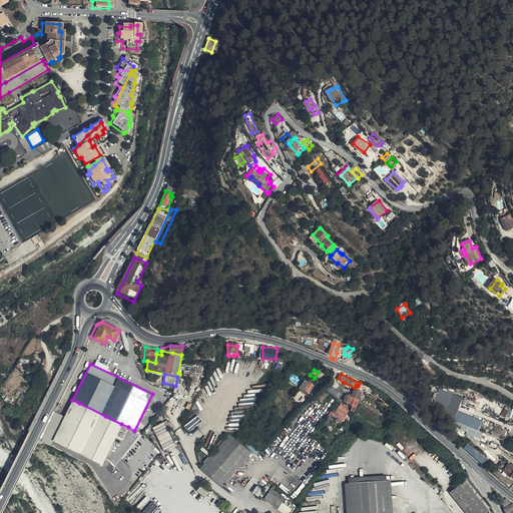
[(306,380),(301,387),(309,393),(314,386),(306,380)]
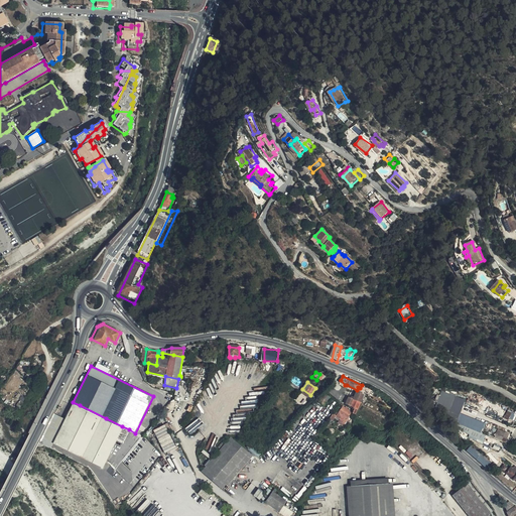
[(441,403),(439,405),(457,410),(457,409),(463,398),(454,393),(454,391),(447,388),(445,388),(437,391),(436,394),(441,403)]
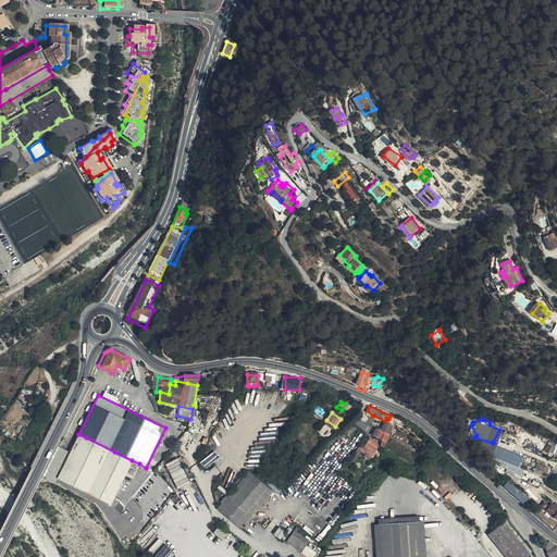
[(390,434),(393,425),(385,423),(384,425),(382,424),(381,426),(381,428),(383,428),(382,430),(390,434)]
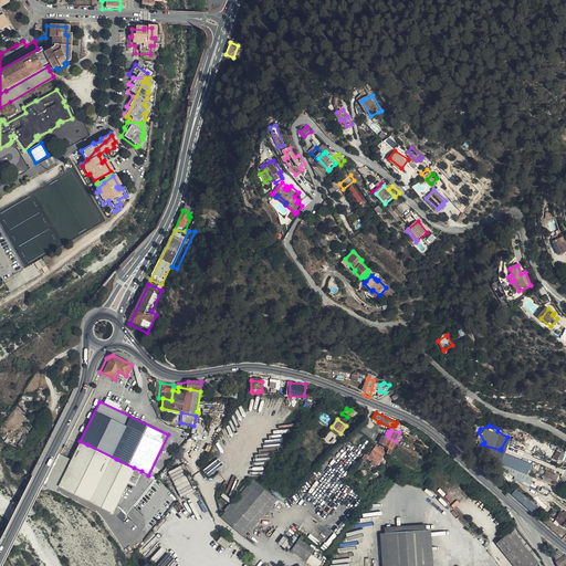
[(385,446),(388,437),(389,435),(387,435),(387,436),(383,435),(380,442),(385,446)]
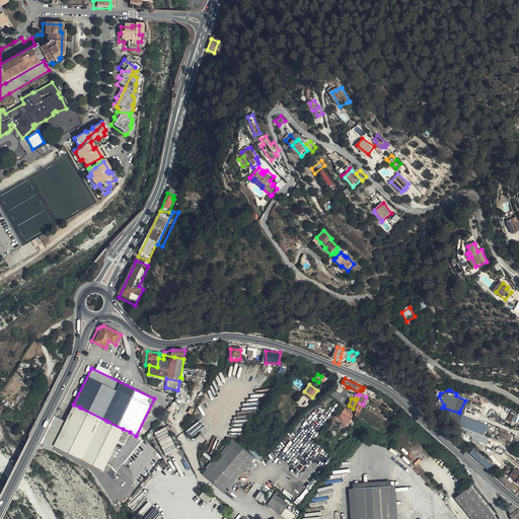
[(358,416),(361,408),(363,404),(356,400),(353,409),(357,410),(355,415),(358,416)]
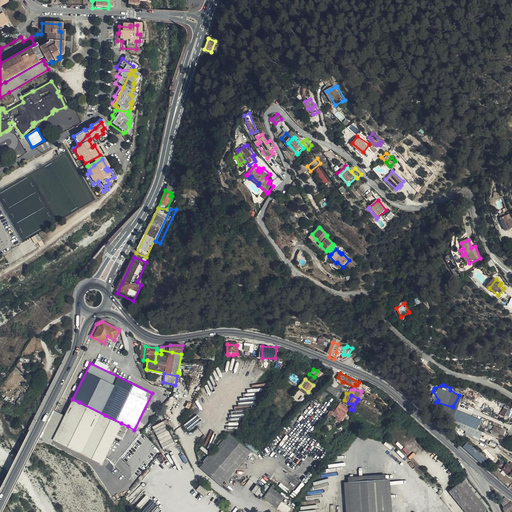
[(79,402),(72,399),(65,414),(57,430),(53,438),(102,462),(121,423),(105,415),(79,402)]
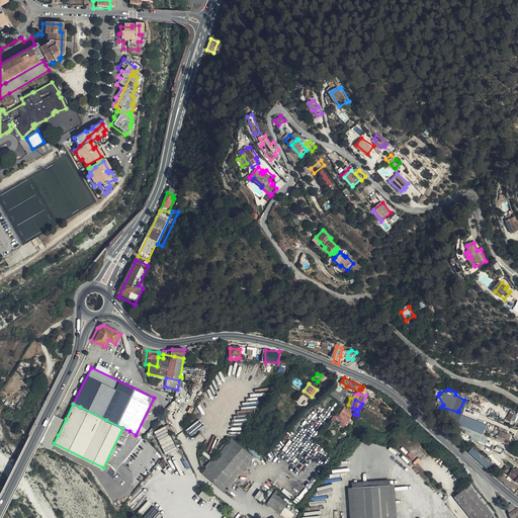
[(441,407),(439,409),(442,413),(455,418),(458,412),(441,407)]
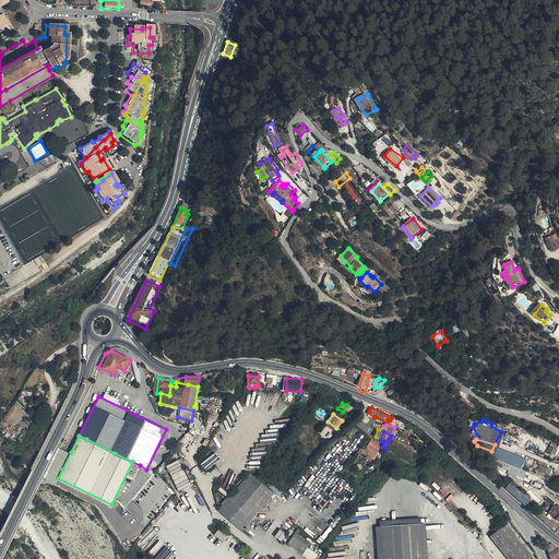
[(369,445),(379,451),(380,449),(378,444),(371,440),(369,445)]
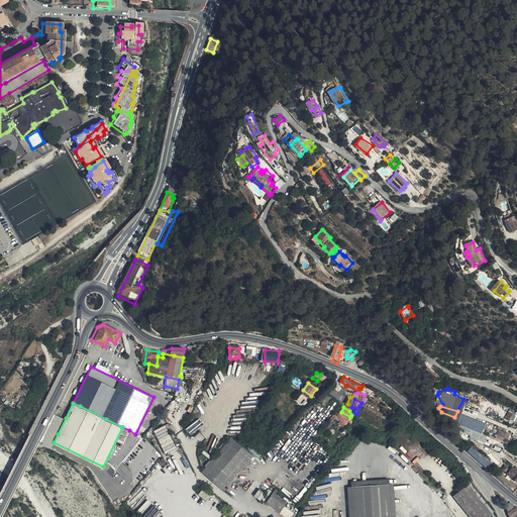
[(457,411),(454,417),(479,428),(482,421),(481,421),(482,417),(457,410),(457,411)]
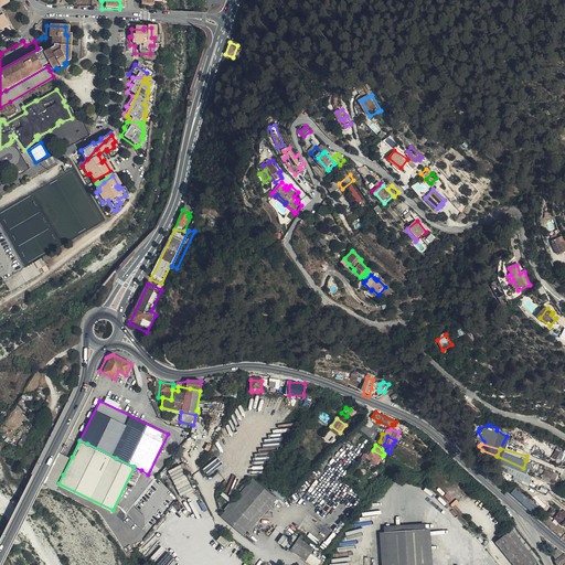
[(379,462),(383,456),(373,450),(372,449),(368,456),(364,460),(366,461),(370,457),(373,459),(379,462)]
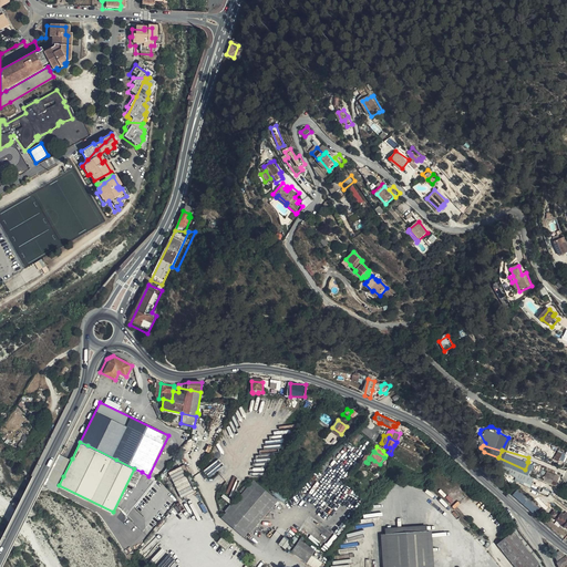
[(63,476),(72,459),(61,453),(52,471),(63,476)]
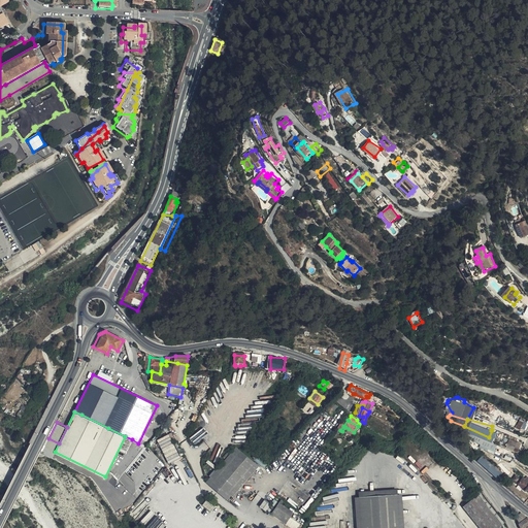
[(479,443),(482,437),(459,427),(457,430),(459,431),(458,432),(462,434),(462,435),(479,443)]
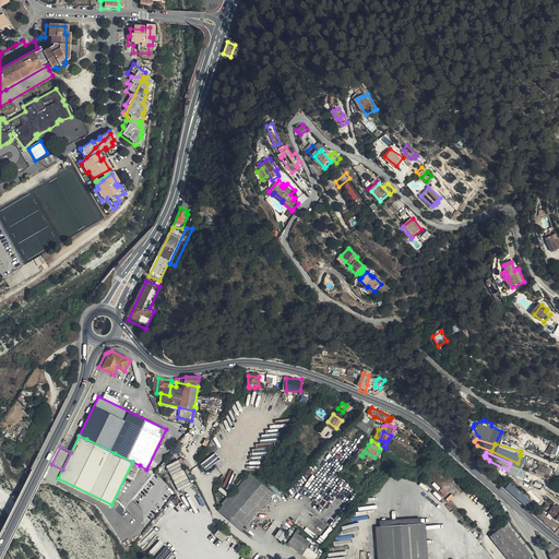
[(190,487),(178,462),(167,467),(178,492),(190,487)]
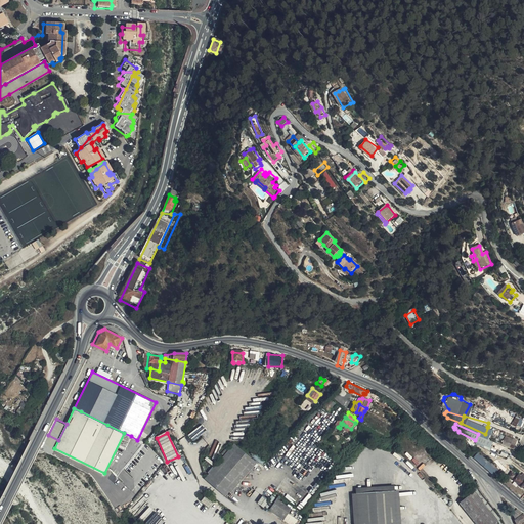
[(474,443),(486,450),(488,446),(488,445),(490,440),(478,434),(475,440),(474,443)]
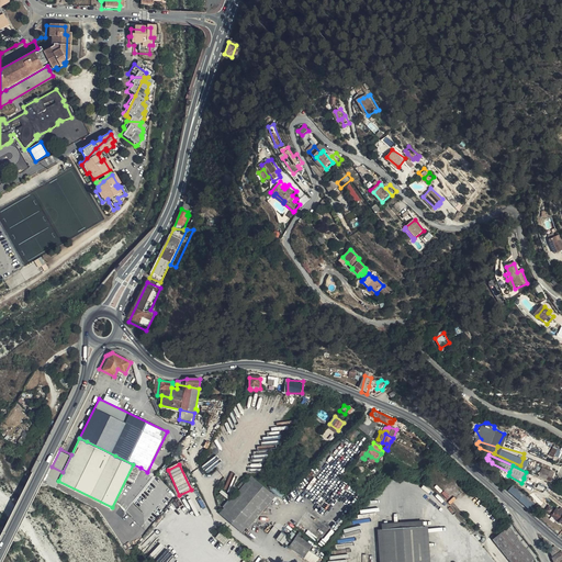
[(543,474),(547,480),(551,471),(539,465),(537,471),(542,472),(543,474)]
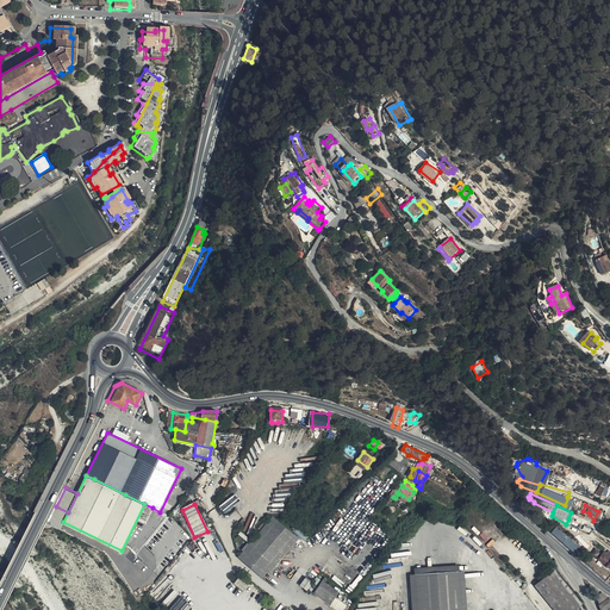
[(589,517),(590,521),(592,522),(593,521),(590,515),(589,512),(583,511),(582,514),(586,516),(589,517)]
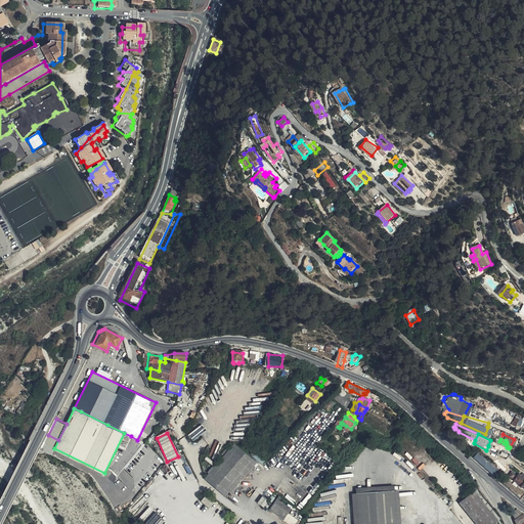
[(205,478),(227,497),(258,463),(235,443),(205,478)]
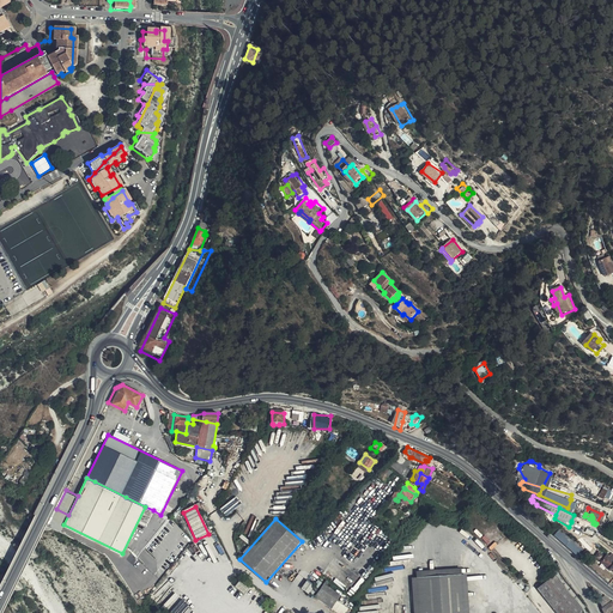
[(252,540),(243,533),(238,540),(246,547),(252,540)]
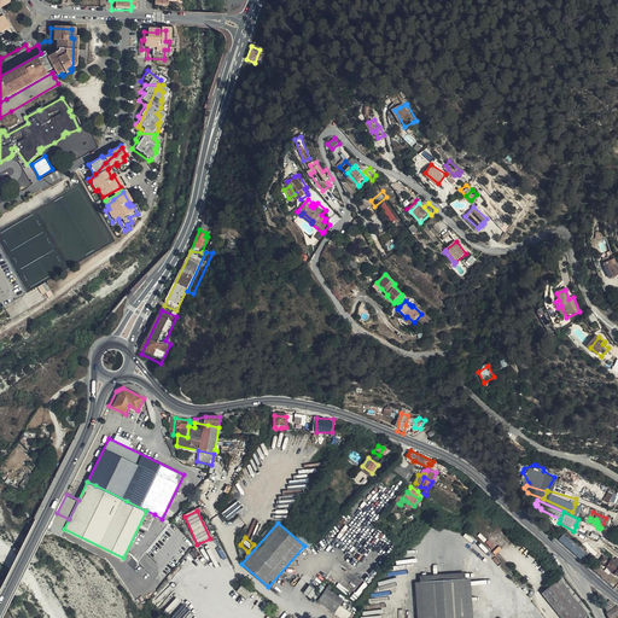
[(581,552),(584,553),(573,543),(569,548),(581,552)]
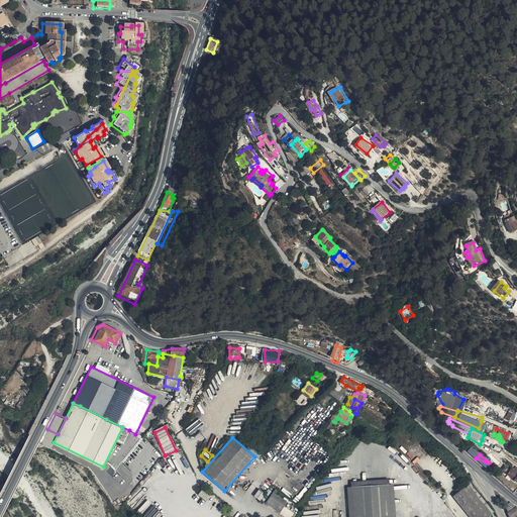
[(476,458),(487,469),(491,464),(489,462),(486,461),(476,458)]
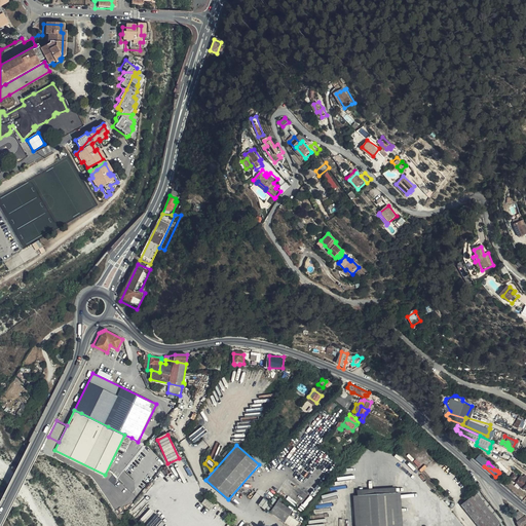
[(525,490),(525,477),(524,476),(522,478),(521,477),(516,483),(525,490)]
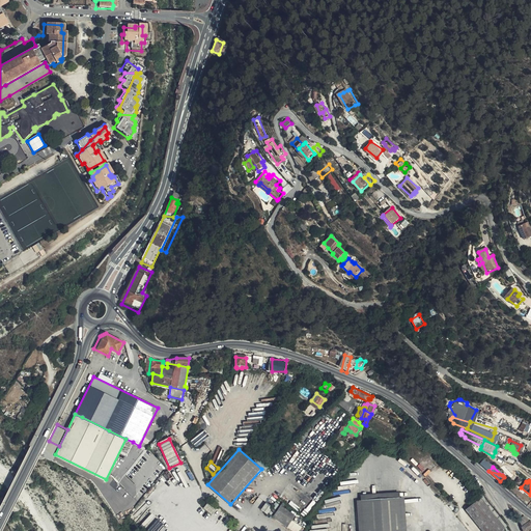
[(485,506),(504,528),(507,526),(493,508),(482,495),(478,499),(479,500),(481,498),(486,505),(485,506)]
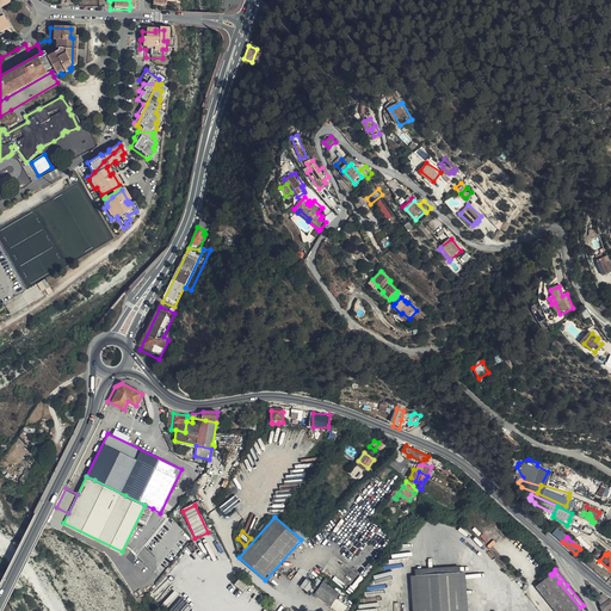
[(412,578),(414,610),(467,610),(464,573),(412,578)]
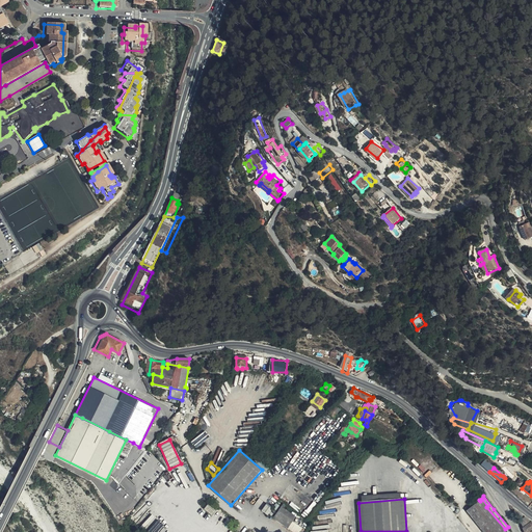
[(481,531),(502,531),(505,529),(486,507),(487,506),(482,499),(480,501),(479,500),(471,507),(468,505),(462,509),(481,531)]
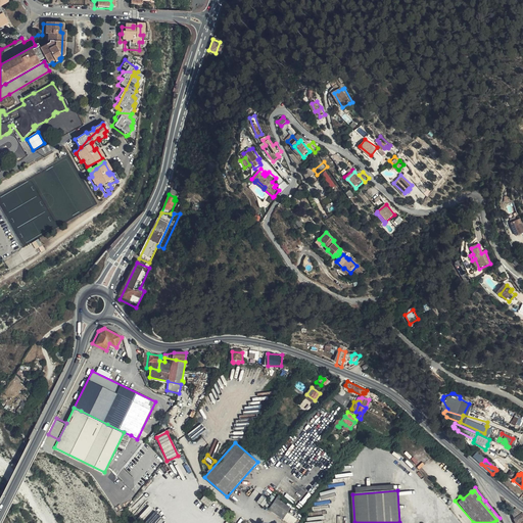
[(257,502),(264,506),(269,498),(263,494),(257,502)]
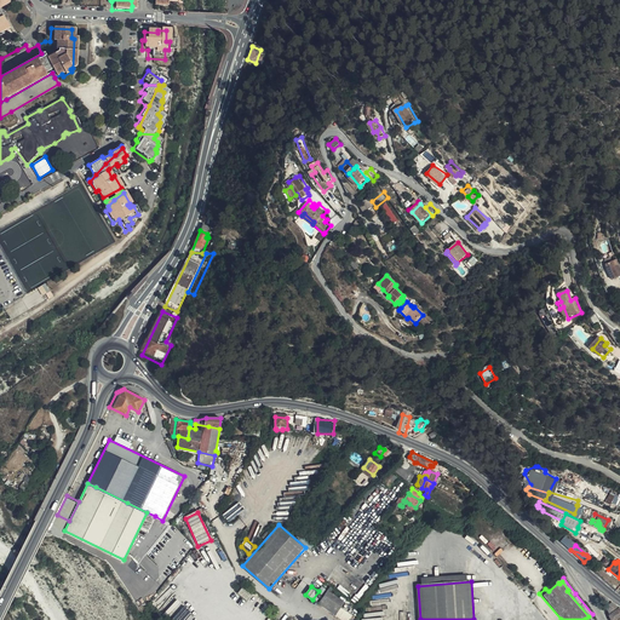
[(241,590),(240,590),(236,595),(245,602),(250,596),(241,590)]
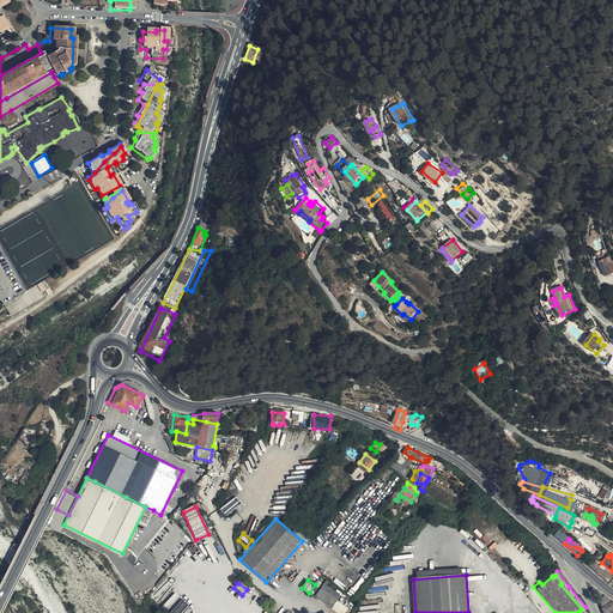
[(314,596),(331,607),(339,595),(322,583),(314,596)]
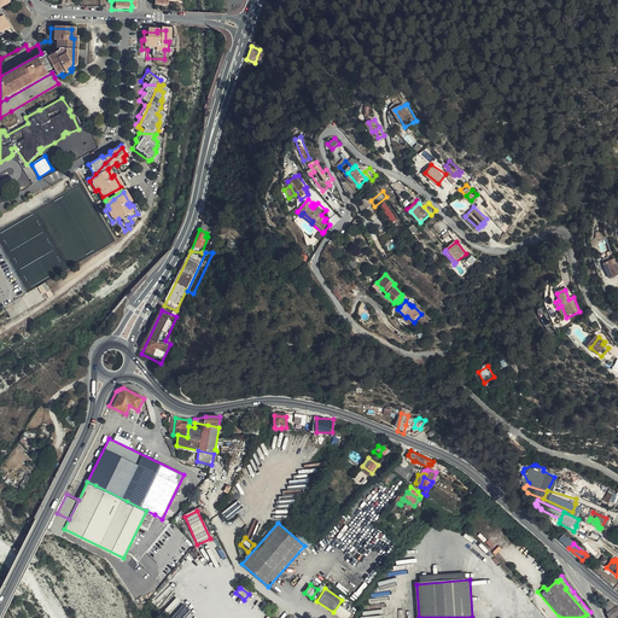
[(607,613),(617,607),(610,601),(604,605),(607,613)]
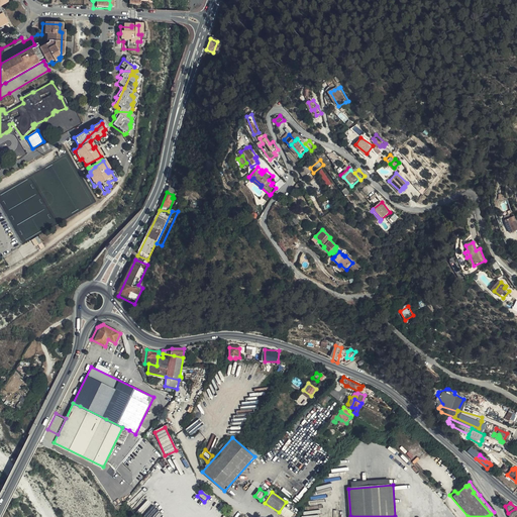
[(507,513),(508,516),(510,516),(516,513),(516,509),(516,508),(508,513),(507,513)]
